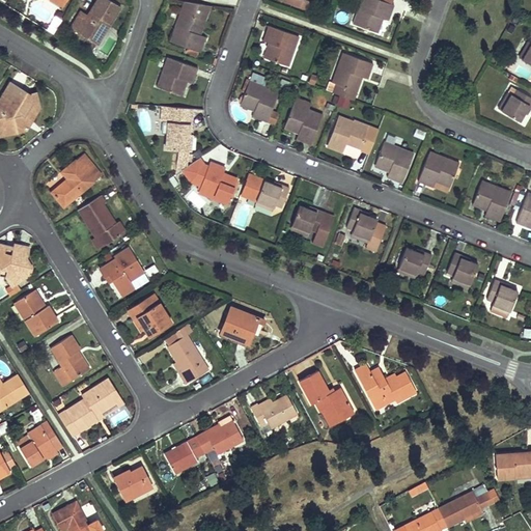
[(111,24),(122,7),(111,0),(99,0),(89,15),(83,10),(72,28),(79,33),(82,29),(96,38),(108,22),(111,24)]
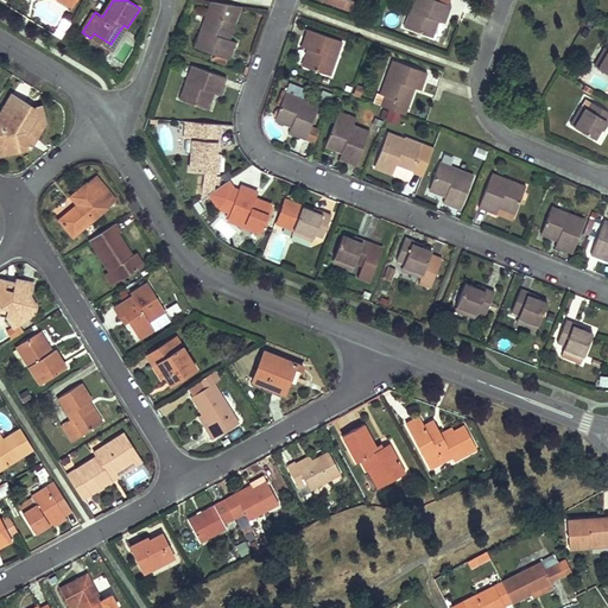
[(439,1),(435,0),(419,0),(417,10),(413,10),(406,27),(432,38),(439,20),(442,23),(448,24),(455,7),(449,6),(439,1)]
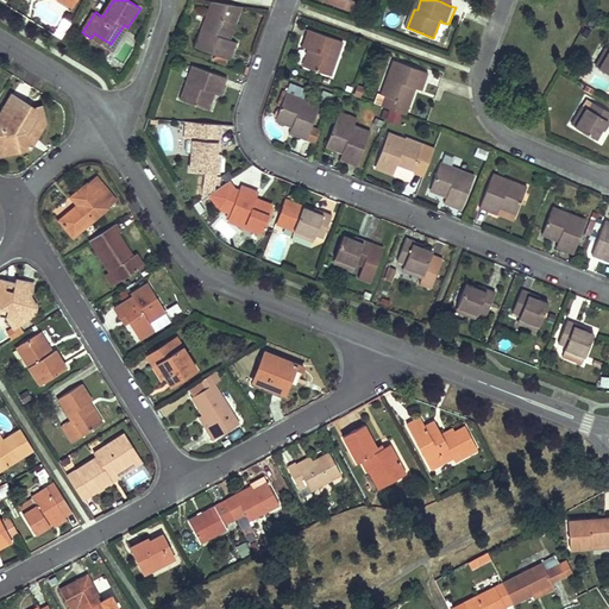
[(230,20),(234,6),(211,2),(200,32),(203,33),(199,48),(217,55),(230,60),(236,42),(231,41),(227,39),(234,22),(230,20)]
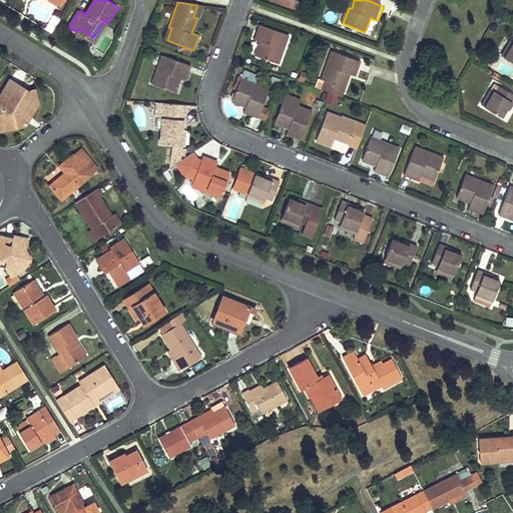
[(203,6),(197,5),(193,17),(197,18),(199,19),(203,6)]
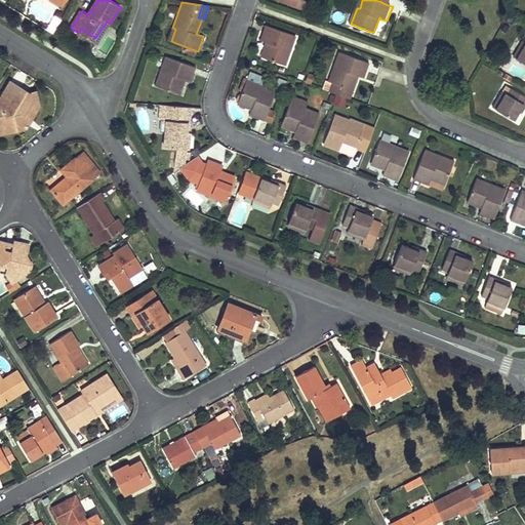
[(97,44),(110,24),(107,22),(95,38),(81,29),(78,33),(97,44)]
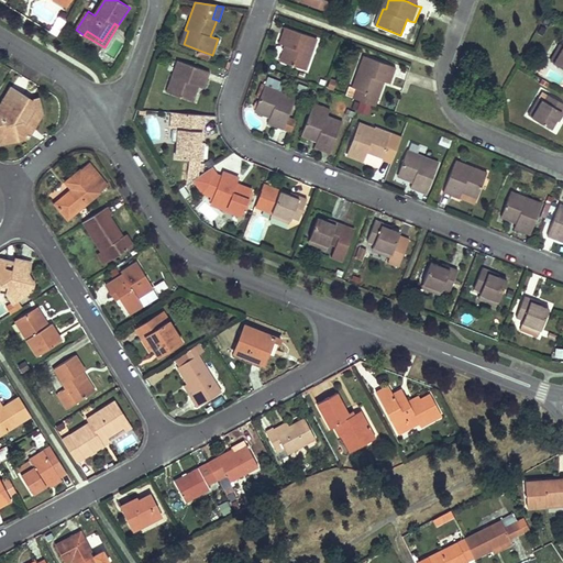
[(288,46),(283,62),(307,70),(313,53),(309,52),(315,37),(286,26),(280,43),(286,45),(288,46)]
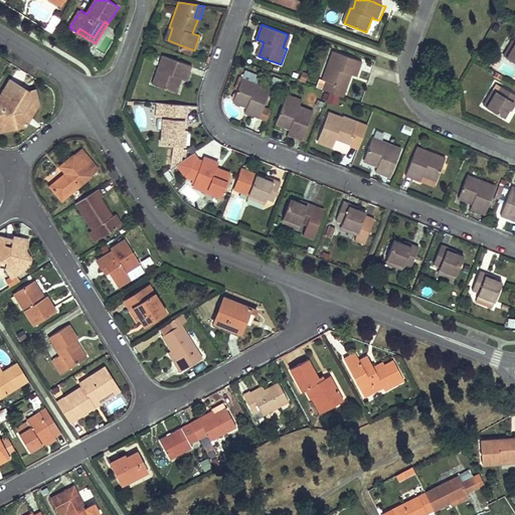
[(287,48),(291,35),(288,34),(283,47),(287,48)]
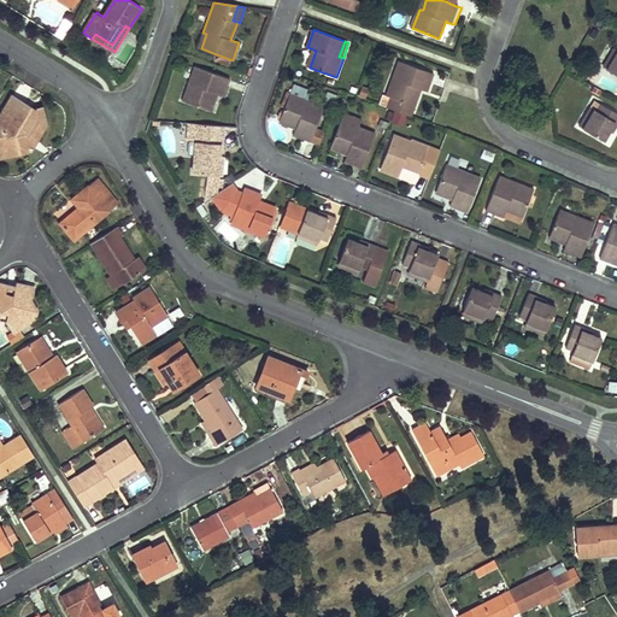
[(612,50),(601,66),(605,69),(616,52),(612,50)]
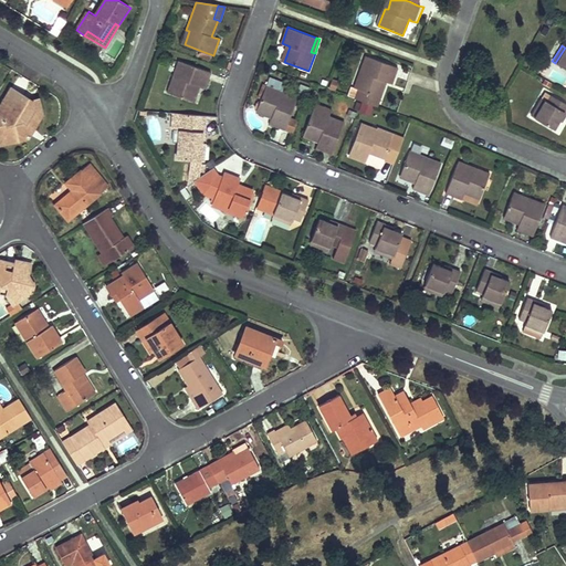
[(565,48),(555,63),(565,70),(565,48)]
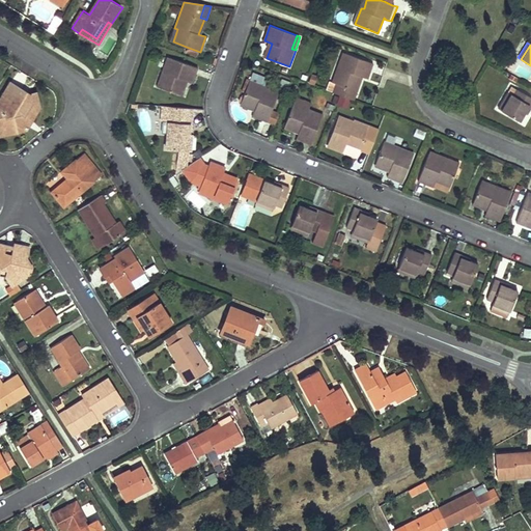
[(200,52),(189,48),(188,53),(198,57),(200,52)]
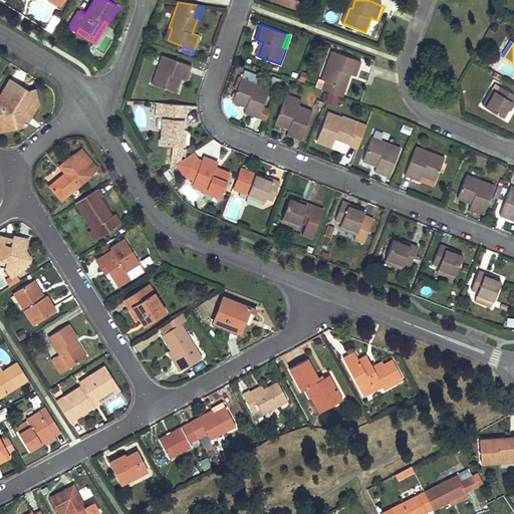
[(356,76),(362,62),(336,52),(331,65),(328,64),(322,79),(326,81),(322,90),(330,92),(339,96),(341,97),(349,73),(352,74),(356,76)]
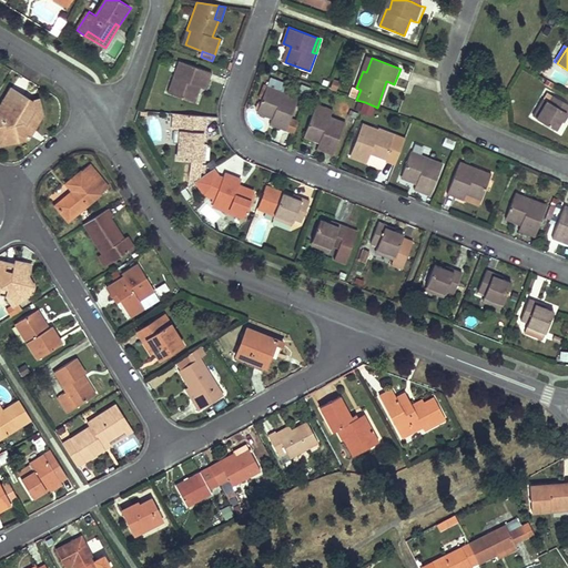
[(173,75),(166,92),(192,102),(199,85),(204,88),(211,72),(182,61),(176,77),(173,75)]
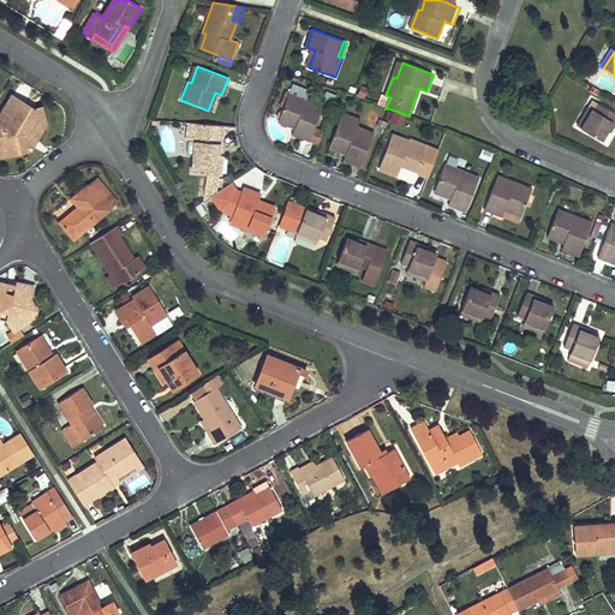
[(310,93),(292,85),(279,120),(296,126),(294,130),(292,136),(318,147),(323,133),(314,129),(321,111),(306,105),(308,101),(310,93)]
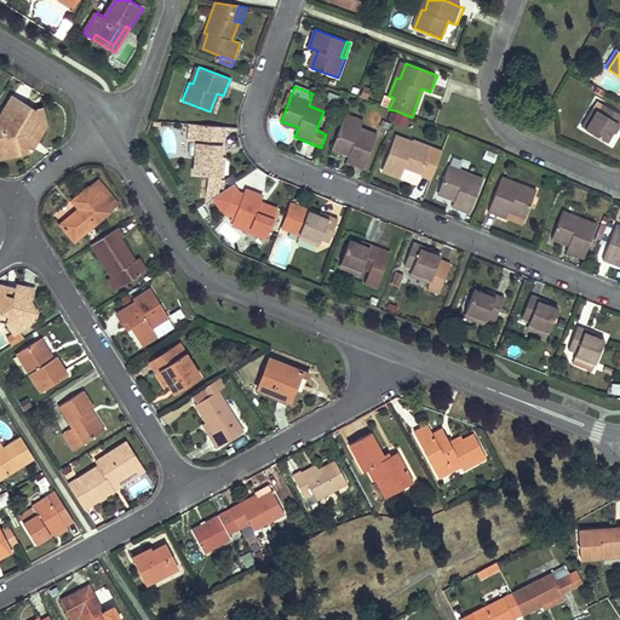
[(415,119),(425,90),(422,89),(412,118),(415,119)]
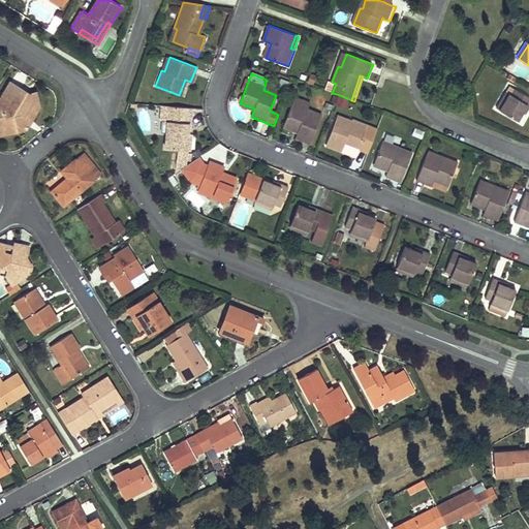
[(0,112),(0,122),(5,122),(6,130),(28,129),(31,125),(29,122),(33,117),(35,118),(42,107),(35,93),(31,95),(27,96),(22,93),(24,90),(11,82),(3,96),(9,99),(4,107),(4,112),(0,112)]
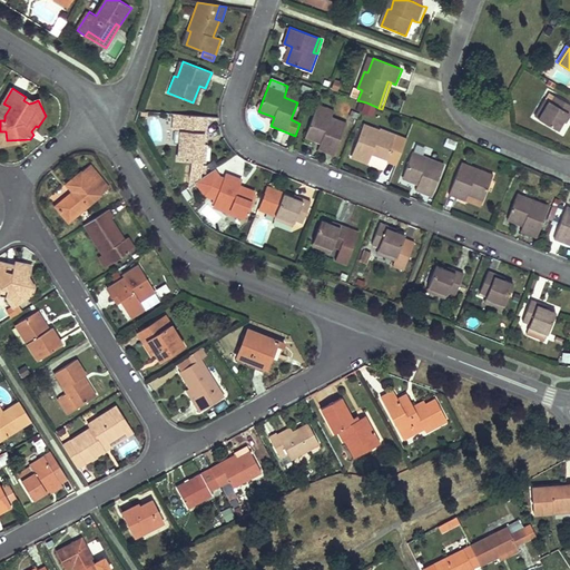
[(284,97),(297,102),(300,99),(285,94),(284,97)]
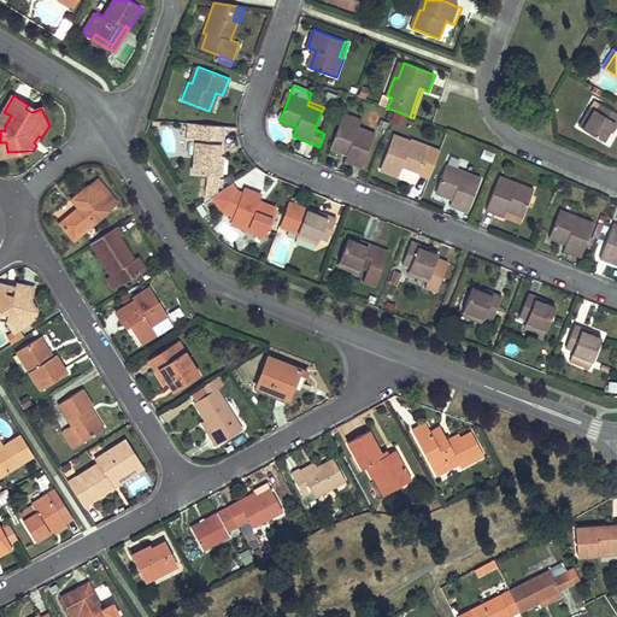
[(592,110),(581,128),(603,141),(607,133),(613,124),(616,125),(616,122),(616,115),(599,104),(594,112),(592,110)]
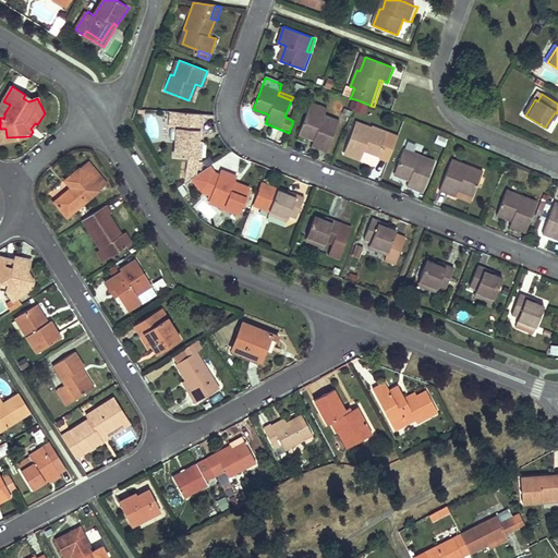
[(525,116),(535,99),(532,98),(522,113),(525,116)]
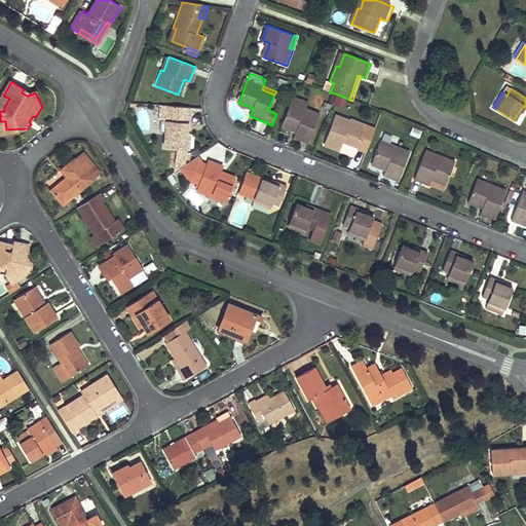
[(347,99),(338,95),(335,103),(344,107),(347,99)]
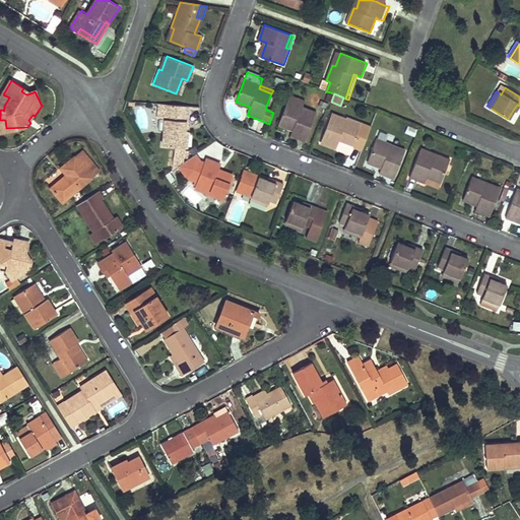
[(9,98),(3,94),(0,99),(0,103),(4,106),(9,98)]
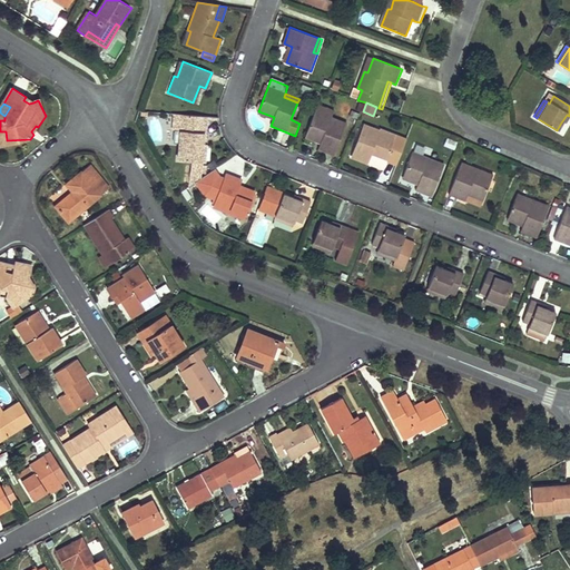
[(335,112),(318,106),(315,112),(332,119),(335,112)]
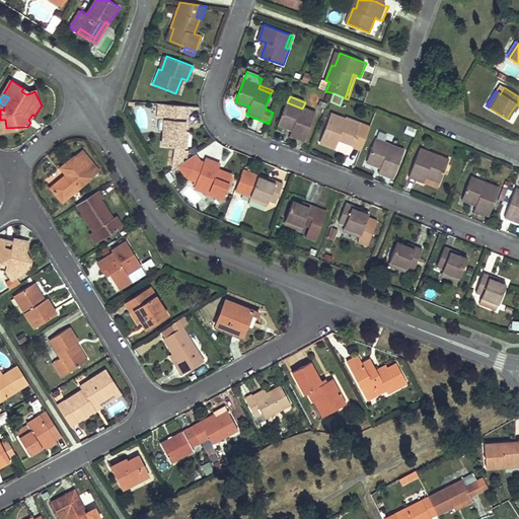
[(249,106),(235,101),(234,104),(248,109),(249,106)]
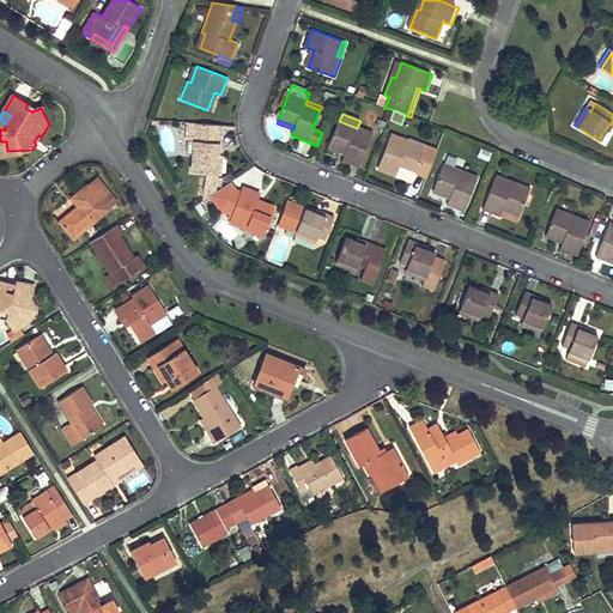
[(329,146),(345,153),(344,156),(341,161),(359,168),(371,137),(356,131),(357,128),(339,121),(329,146)]
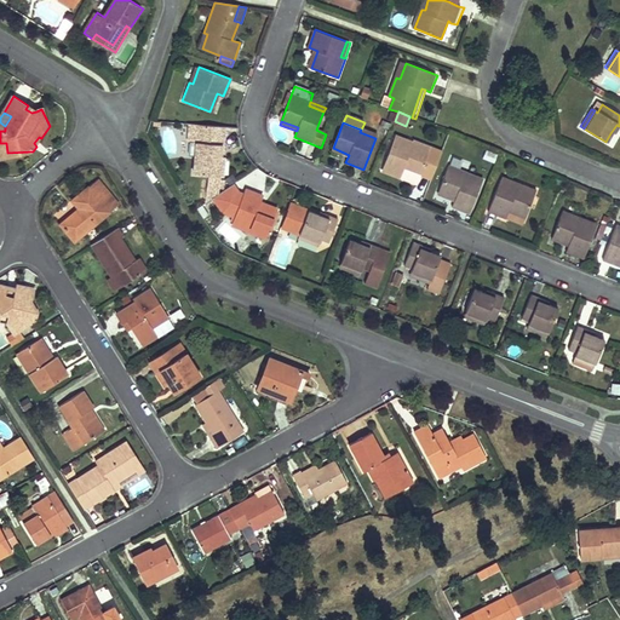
[(189,159),(195,160),(194,176),(205,177),(201,208),(210,202),(222,194),(223,178),(225,159),(222,158),(225,128),(199,126),(196,148),(194,147),(190,147),(189,159)]
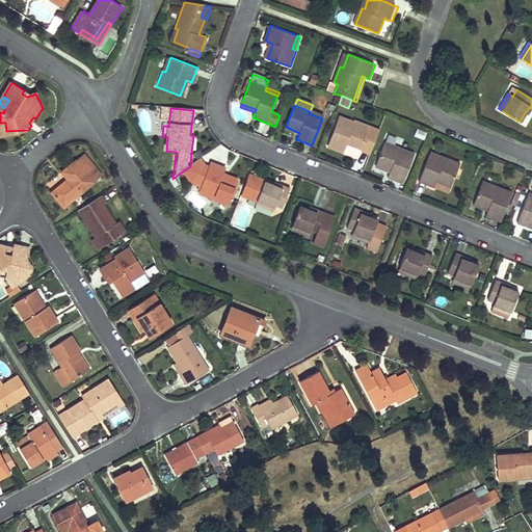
[(346,144),(361,150),(371,154),(379,132),(353,122),(352,124),(339,118),(328,147),(343,152),(346,144)]
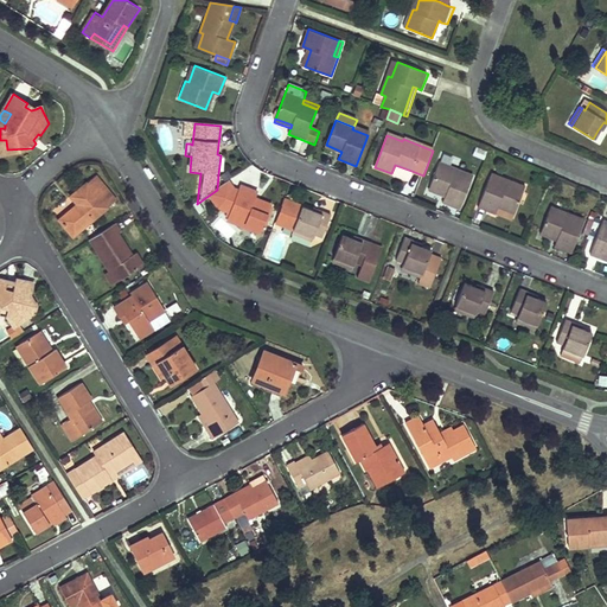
[(430,187),(446,193),(445,196),(442,203),(460,210),(472,178),(457,172),(458,168),(440,161),(430,187)]
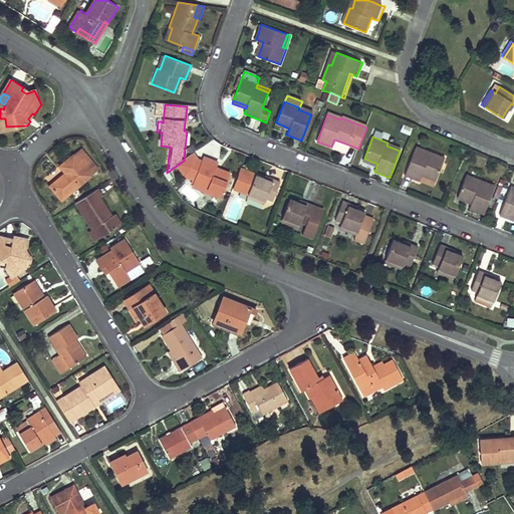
[(334,140),(331,147),(345,153),(348,145),(334,140)]
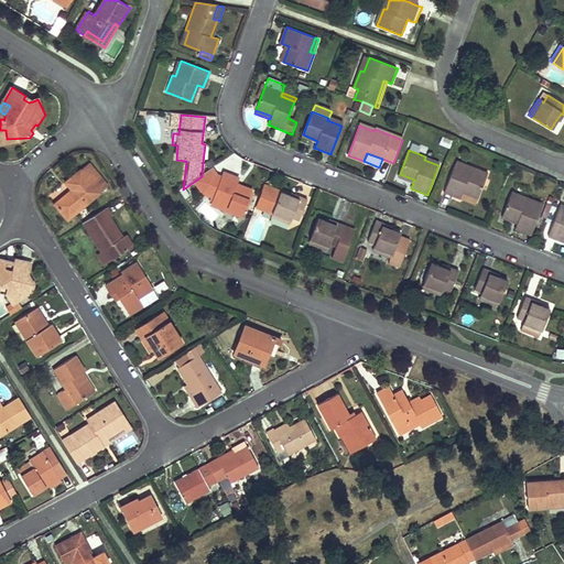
[(424,160),(438,165),(441,162),(425,156),(424,160)]
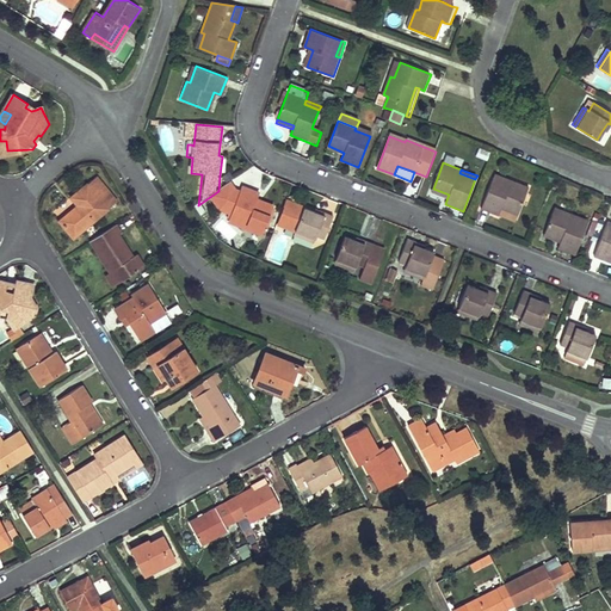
[(118,201),(98,176),(72,197),(78,205),(60,220),(74,238),(118,201)]
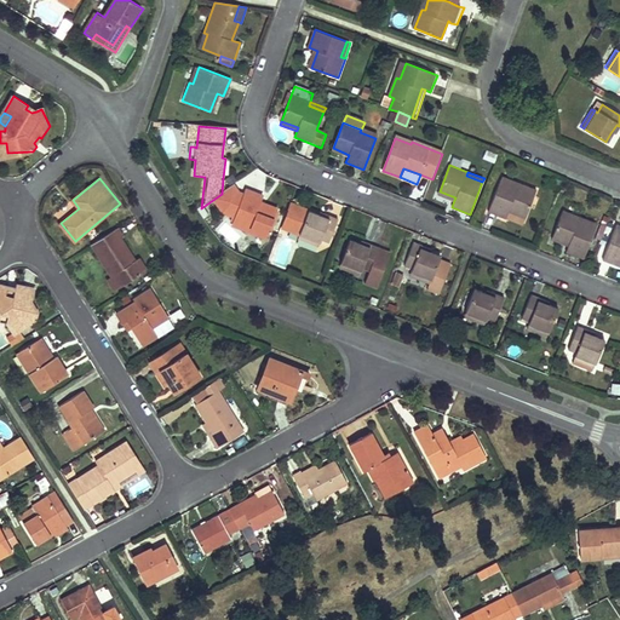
[(510,211),(527,218),(538,191),(520,184),(518,187),(503,181),(489,213),(506,220),(510,211)]
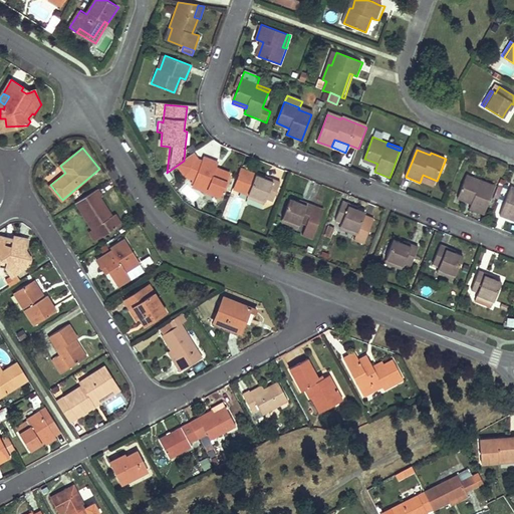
[(205,194),(220,200),(229,178),(214,172),(216,169),(217,164),(204,159),(203,163),(199,162),(193,154),(184,161),(174,168),(183,181),(194,185),(194,186),(206,191),(205,194)]
